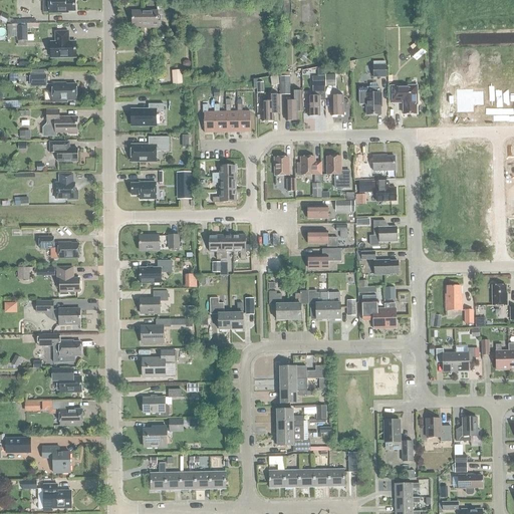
[(68,13),(68,12),(75,12),(74,0),(48,0),(49,14),(68,13)]
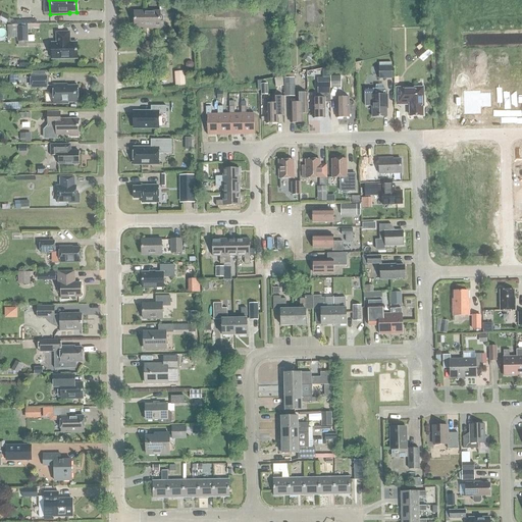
[(159,11),(134,11),(135,28),(145,27),(150,27),(150,29),(160,28),(165,28),(164,10),(159,11)]
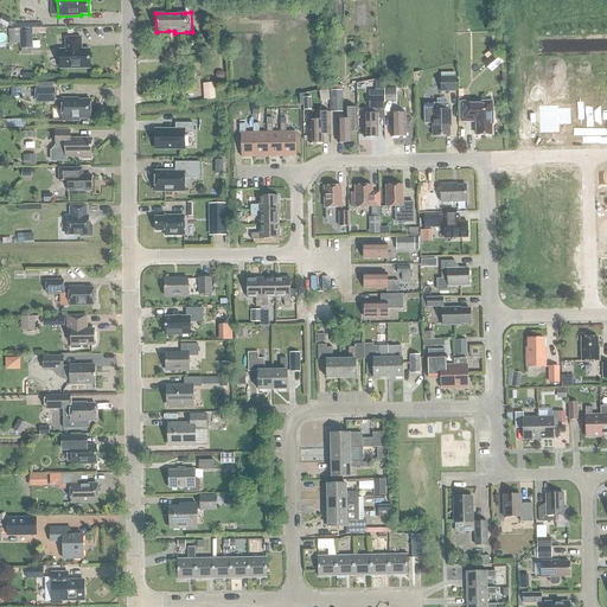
[(8,30),(8,45),(20,45),(20,32),(19,30),(8,30)]
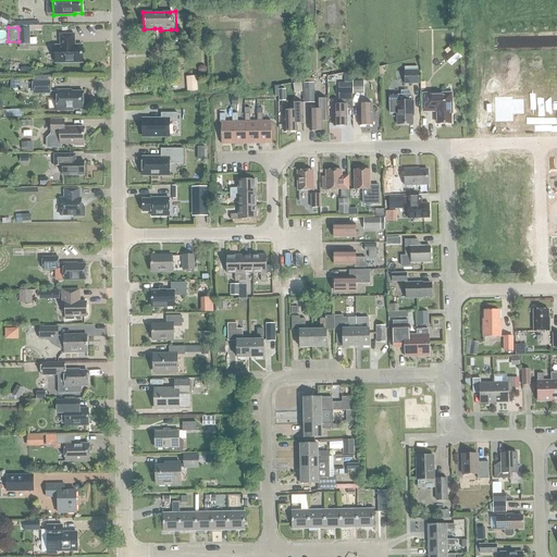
[(29,32),(29,29),(19,29),(19,41),(19,45),(29,45),(29,32)]
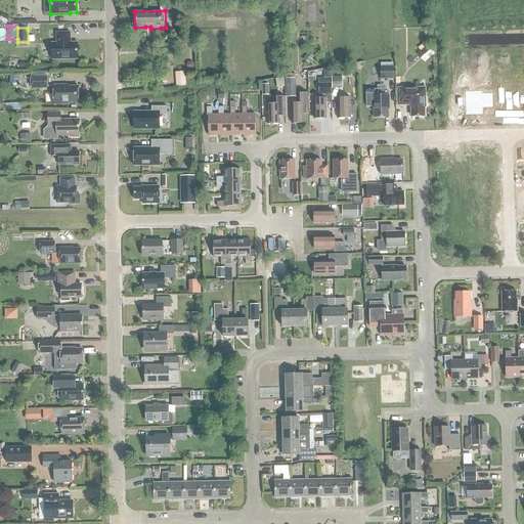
[(56,43),(52,44),(52,59),(78,59),(77,43),(70,43),(70,33),(56,33),(56,43)]
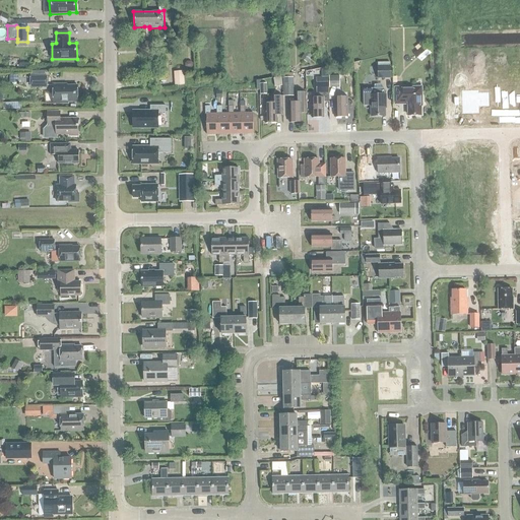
[(417,52),(425,60),(434,53),(426,45),(417,52)]
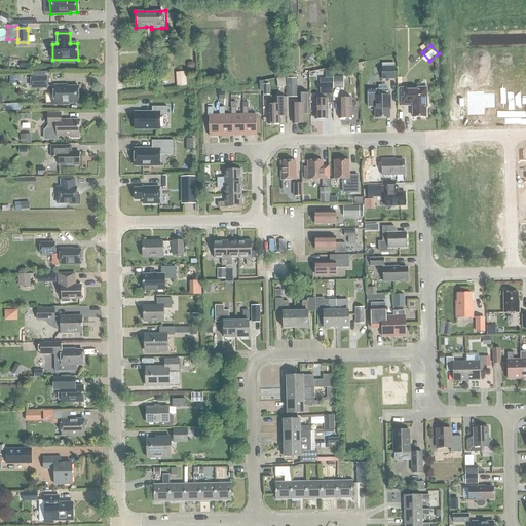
[(381,67),(382,80),(396,80),(396,67),(381,67)]
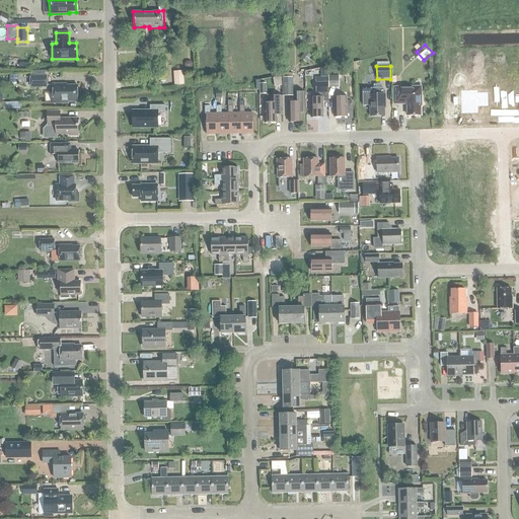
[(183,85),(183,71),(173,72),(174,85),(183,85)]
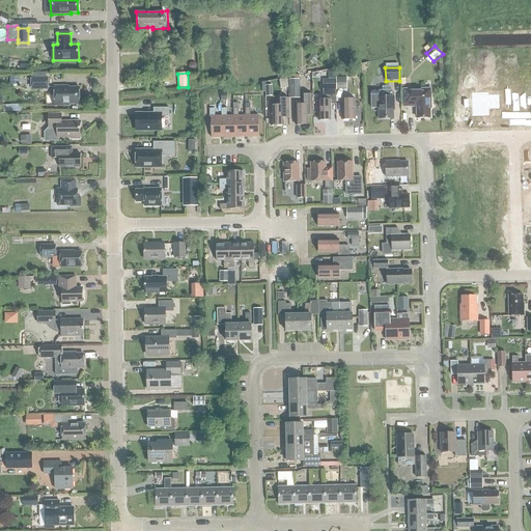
[(337,77),(337,87),(347,87),(347,77),(337,77)]
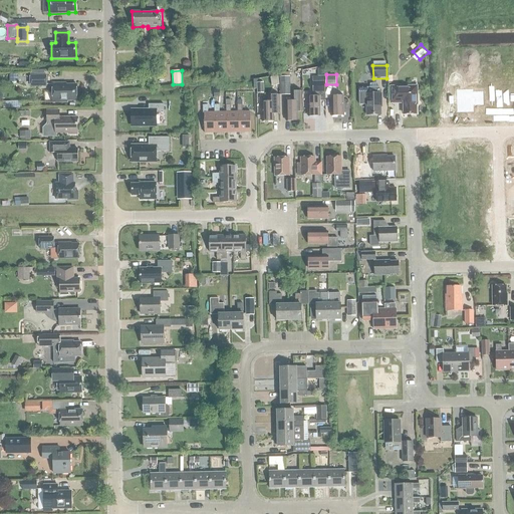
[(29,75),(29,87),(47,86),(46,75),(44,75),(30,75),(29,75)]
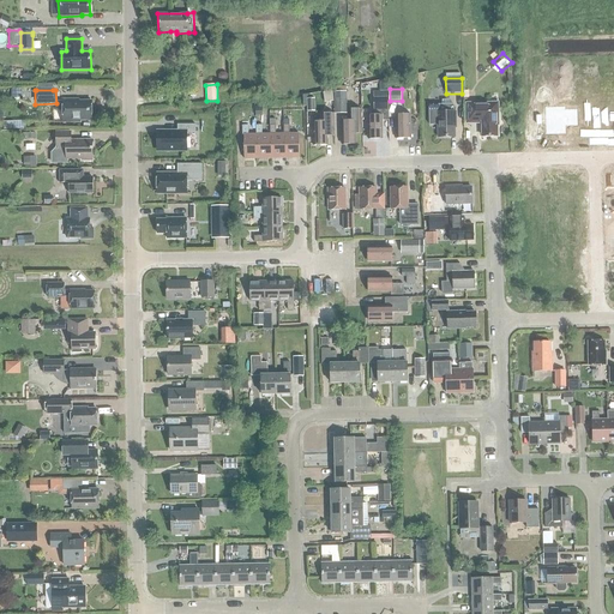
[(389,120),(389,115),(389,97),(374,98),(374,115),(368,115),(369,138),(383,138),(383,120),(389,120)]
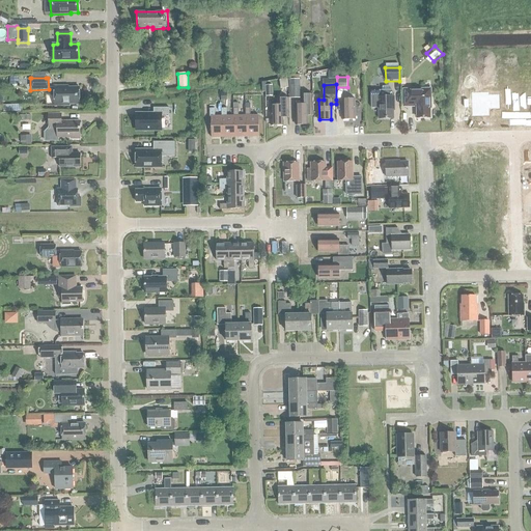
[(289,85),(290,98),(300,98),(300,85),(289,85)]
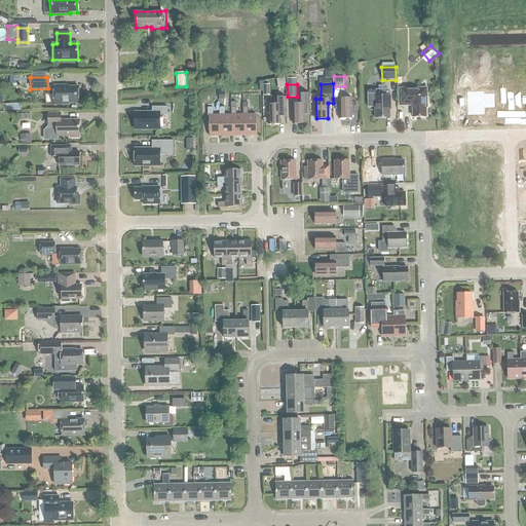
[(63,85),(53,85),(53,105),(69,105),(69,103),(78,103),(78,86),(64,86),(63,85)]
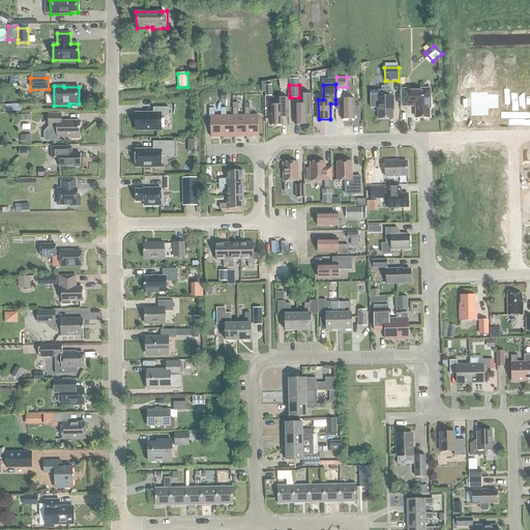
[(402,88),(403,106),(416,106),(416,117),(429,117),(429,106),(431,106),(430,88),(402,88)]
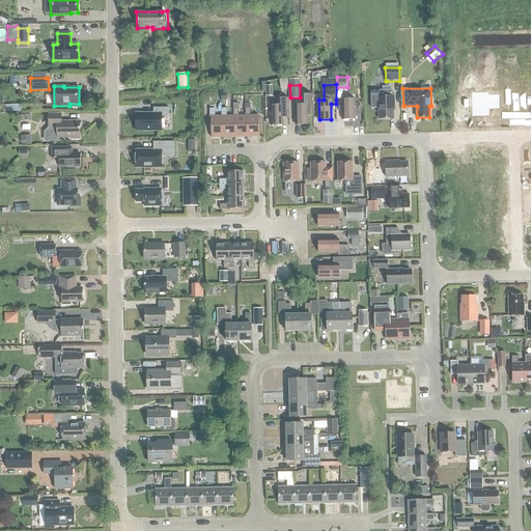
[(379,107),(379,118),(393,118),(392,106),(394,106),(393,95),(392,95),(392,89),(370,90),(371,107),(379,107)]
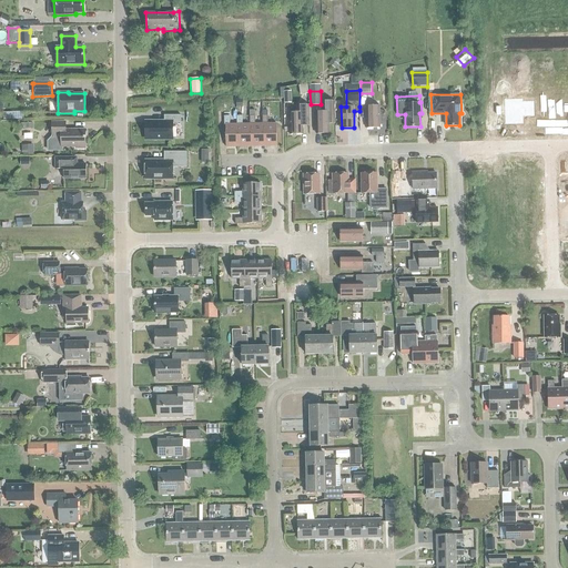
[(566,97),(539,97),(540,117),(549,117),(549,123),(567,123),(566,97)]
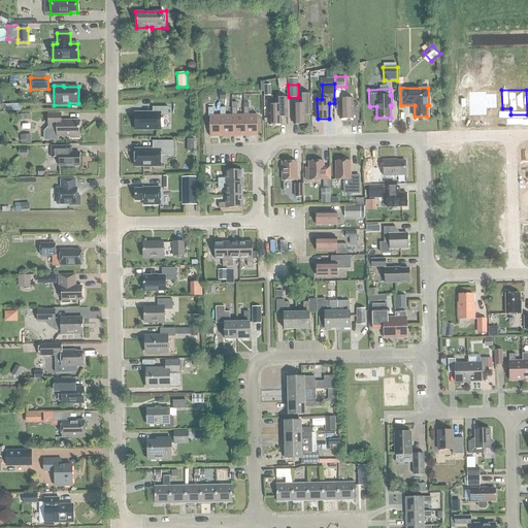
[(485,116),(485,108),(487,108),(495,108),(494,95),(484,95),(484,93),(467,93),(468,116),(485,116)]
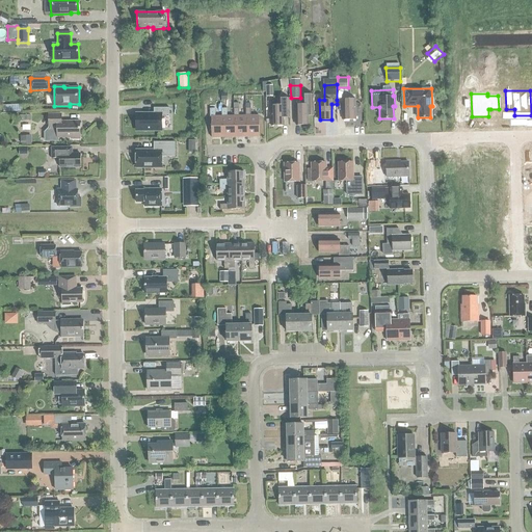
[(313,114),(312,95),(304,95),(304,104),(296,105),(296,124),(309,124),(309,114),(313,114)]
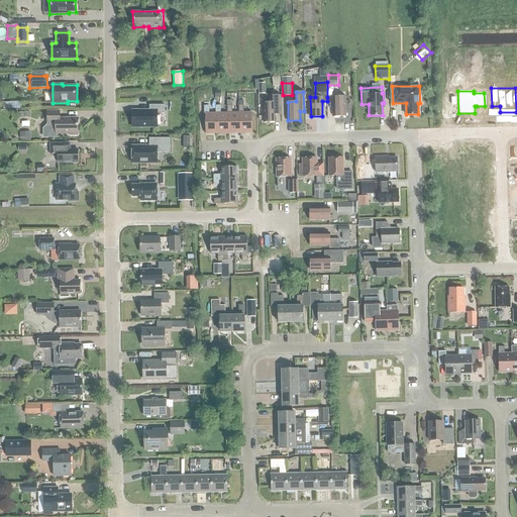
[(204,99),(214,99),(214,93),(198,93),(198,102),(204,102),(204,99)]
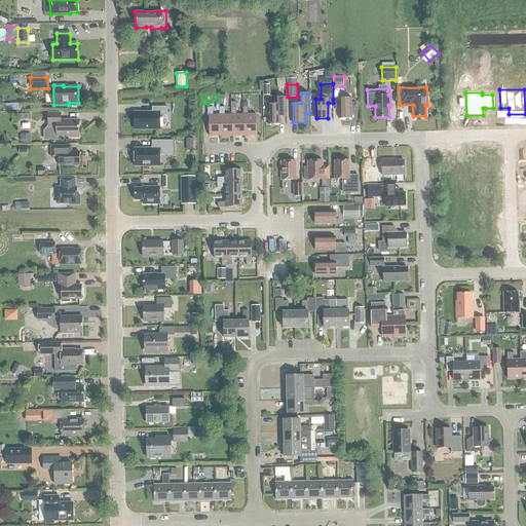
[(287,98),(275,98),(275,105),(268,105),(269,124),(280,123),(280,117),(287,117),(287,98)]
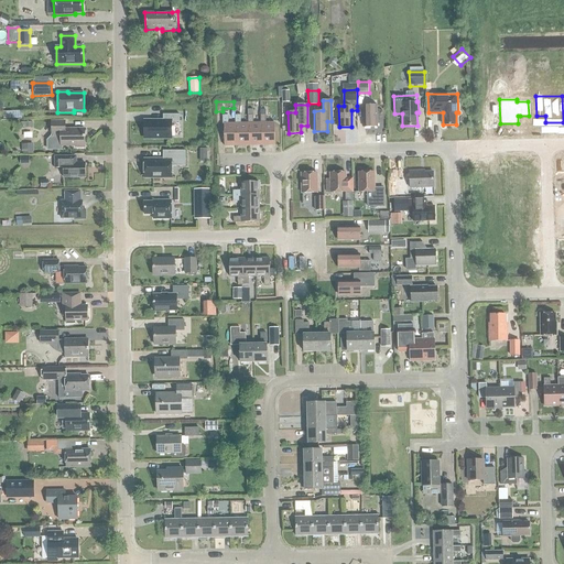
[(365,105),(365,126),(378,126),(377,105),(365,105)]
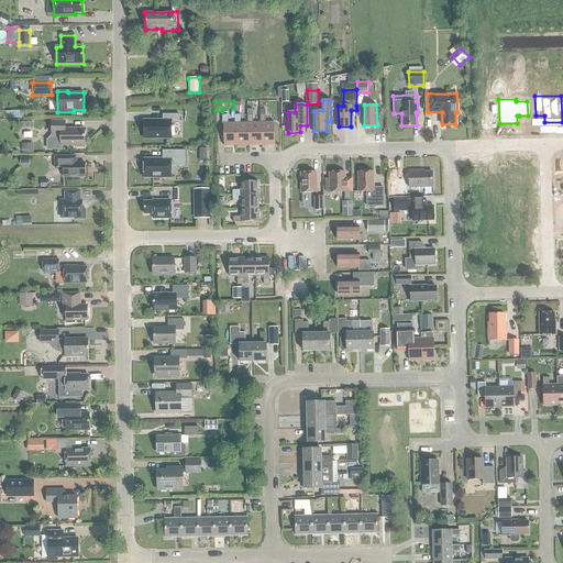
[(260,113),(260,123),(262,123),(262,144),(275,144),(275,122),(266,123),(265,113),(260,113)]
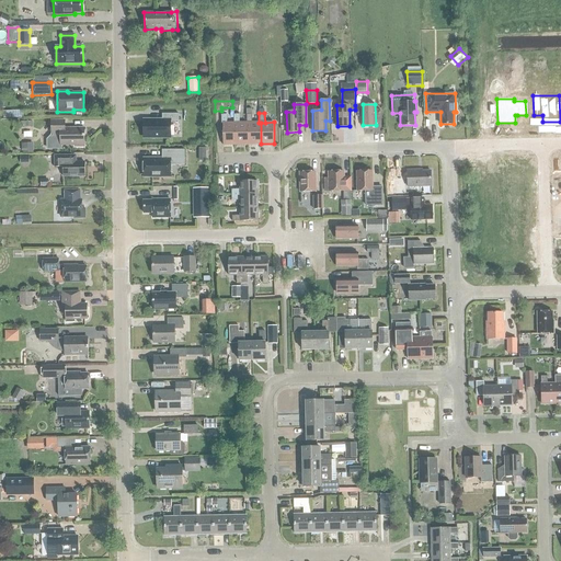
[(144,121),(144,137),(170,138),(171,122),(179,122),(179,114),(162,114),(162,121),(144,121)]
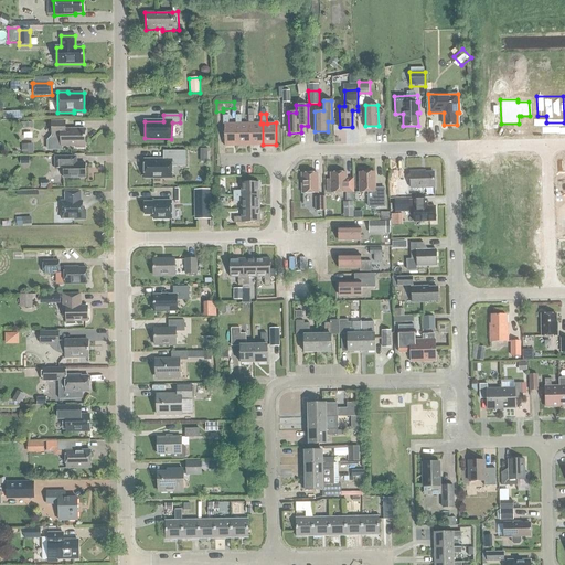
[(225,146),(236,146),(238,146),(237,124),(236,124),(228,124),(228,115),(223,115),(223,125),(224,125),(225,146)]
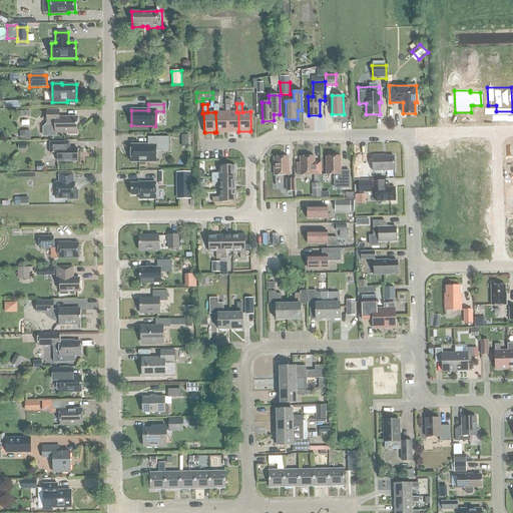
[(214,104),(214,112),(215,112),(216,132),(227,132),(227,112),(225,112),(218,112),(218,104),(214,104)]
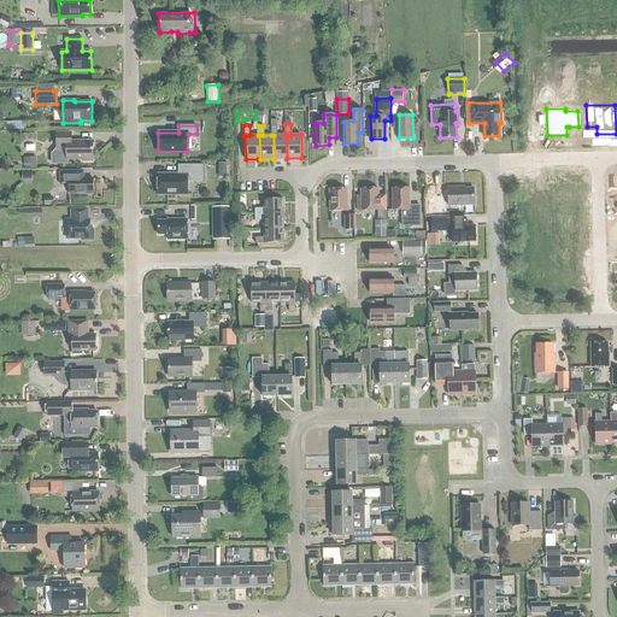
[(271,125),(271,135),(274,135),(274,159),(287,158),(287,135),(285,135),(277,135),(277,125),(271,125)]
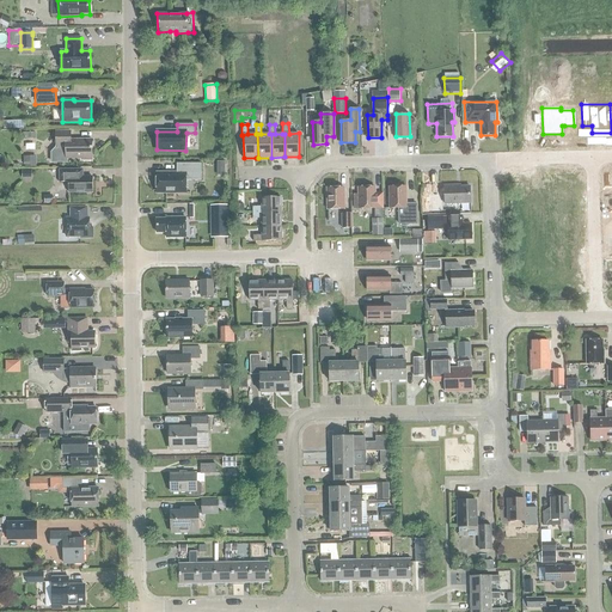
[(92,160),(92,140),(71,140),(71,132),(56,132),(56,146),(50,153),(50,164),(68,164),(68,159),(81,158),(81,160),(92,160)]
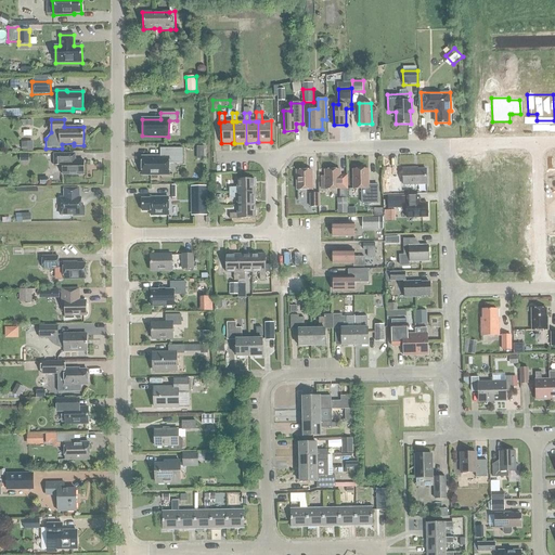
[(142,158),(142,175),(168,175),(168,164),(182,164),(182,149),(160,149),(160,158),(142,158)]
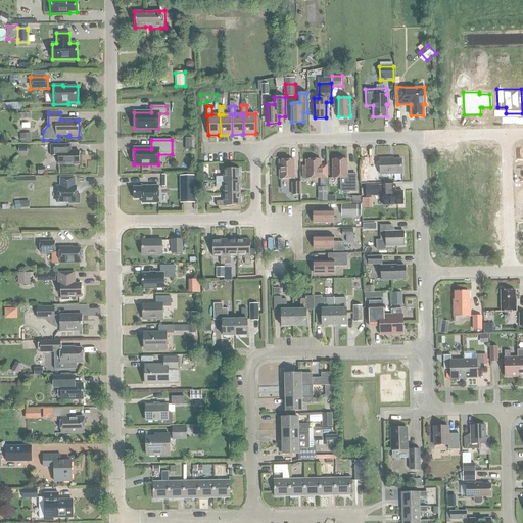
[(64,145),(51,145),(51,155),(59,155),(59,164),(79,164),(79,151),(72,151),(72,145),(64,145)]
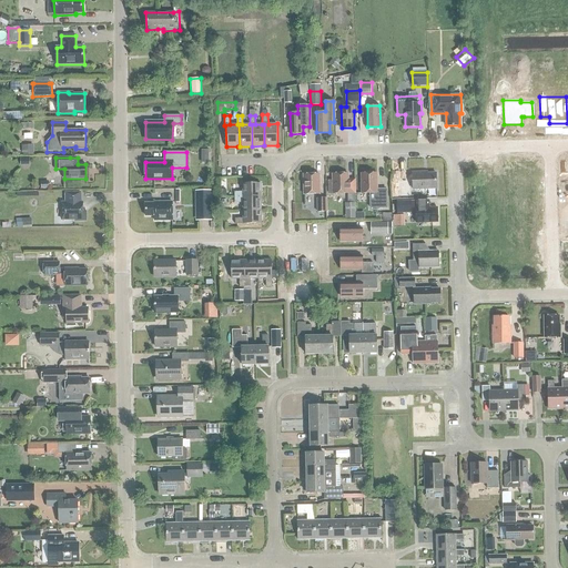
[(412,172),(413,189),(436,188),(436,172),(423,173),(423,171),(412,172)]
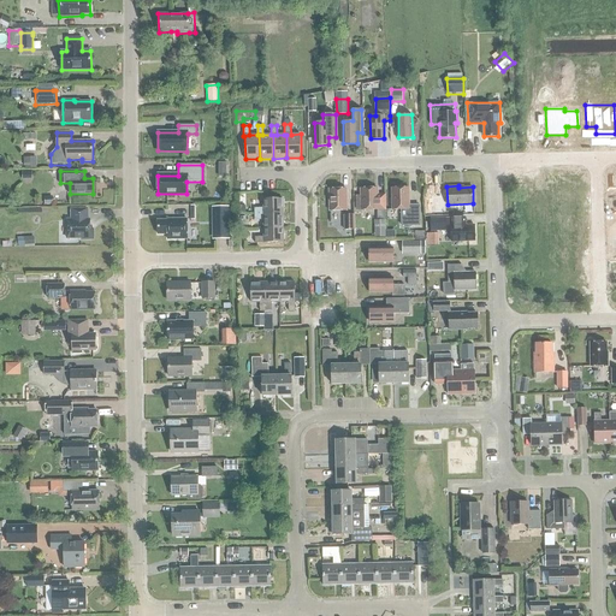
[(392,208),(401,208),(401,227),(420,226),(419,206),(409,206),(408,187),(392,188),(392,208)]
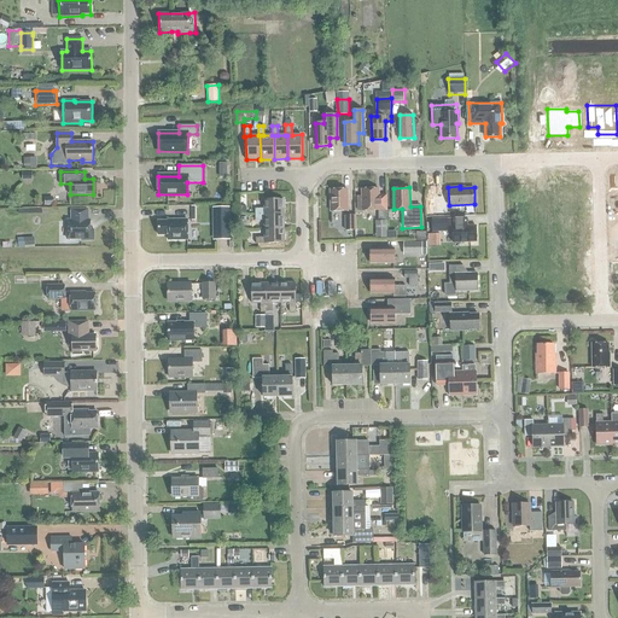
[(379,196),(379,188),(361,188),(362,196),(357,196),(357,210),(378,210),(378,220),(386,220),(386,205),(386,196),(379,196)]
